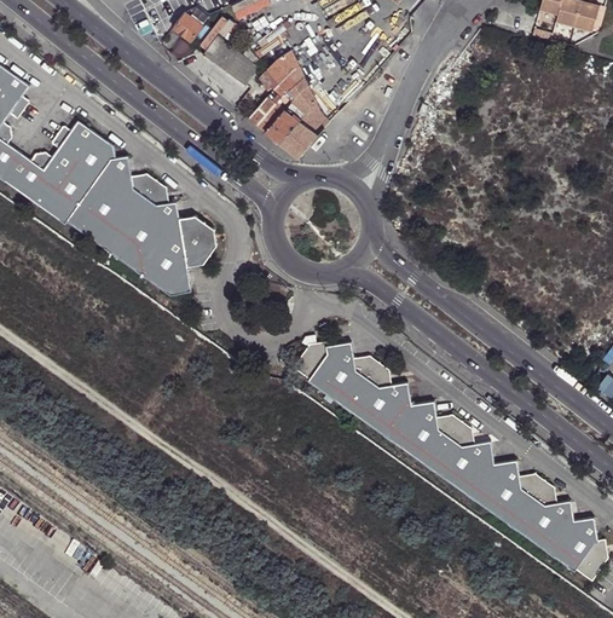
[(537,0),(535,11),(553,16),(550,22),(588,32),(594,6),(585,4),(585,1),(585,0),(566,0),(566,1),(560,0),(537,0)]
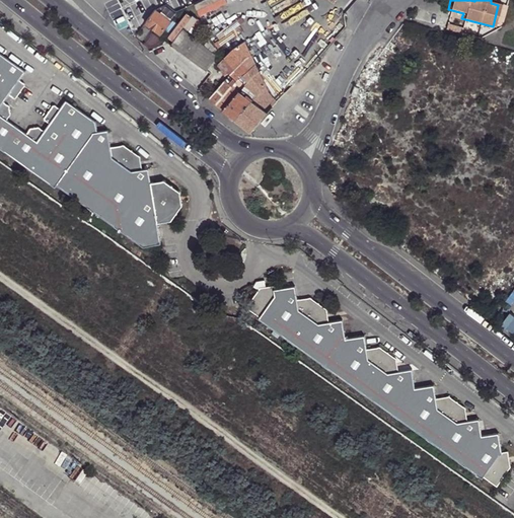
[(172,13),(162,6),(151,12),(165,22),(172,13)]
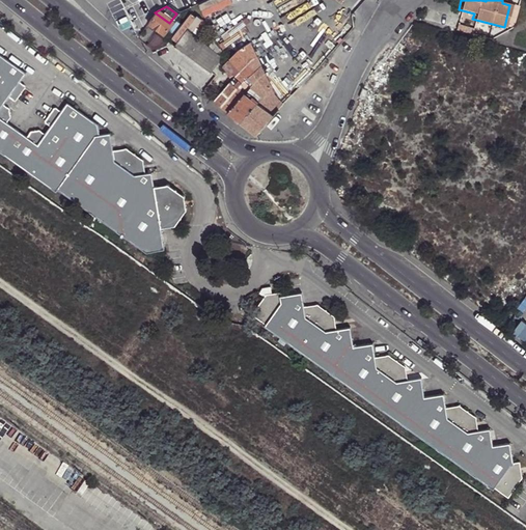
[(169,23),(155,12),(155,11),(145,24),(160,34),(169,23)]
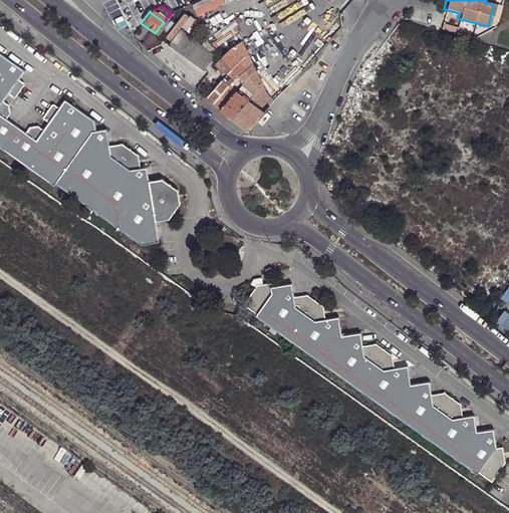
[(177,29),(165,45),(180,56),(191,42),(183,36),(184,34),(177,29)]
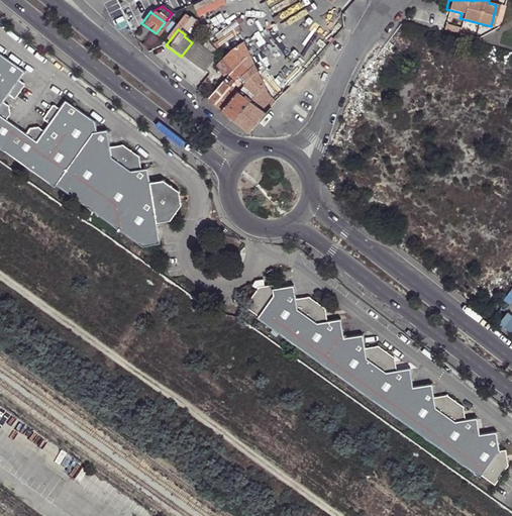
[(209,56),(192,42),(181,57),(201,71),(208,62),(209,56)]
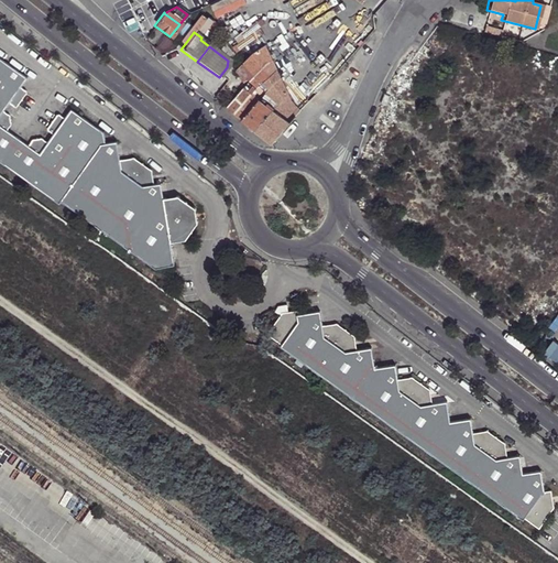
[(238,64),(248,76),(249,77),(267,61),(260,46),(248,53),(238,64)]
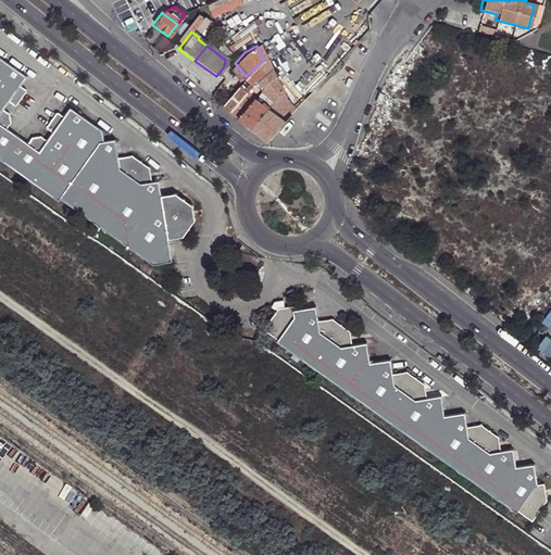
[(0,156),(154,265),(158,264),(162,265),(172,263),(166,240),(184,238),(196,222),(195,205),(176,192),(161,194),(159,181),(153,181),(151,168),(134,154),(120,158),(117,140),(109,140),(104,130),(73,109),(65,118),(58,113),(47,129),(53,135),(47,141),(42,137),(36,139),(32,146),(8,128),(12,123),(12,115),(4,110),(10,101),(16,105),(28,90),(21,85),(26,76),(0,58),(0,156)]
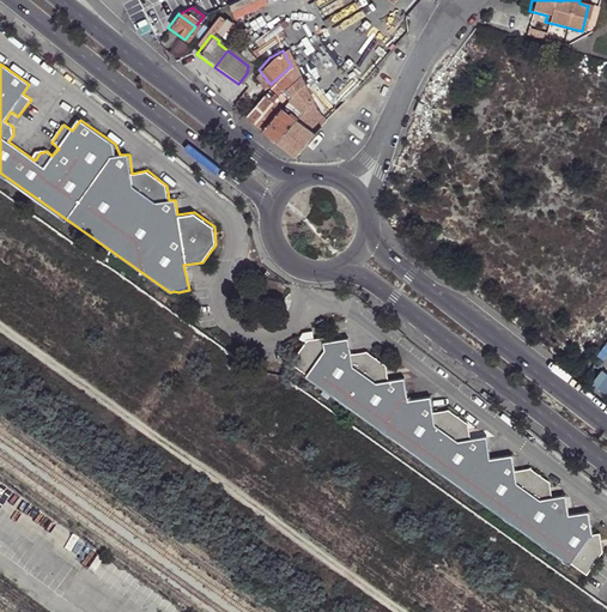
[(271,84),(278,92),(293,73),(291,66),(271,84)]
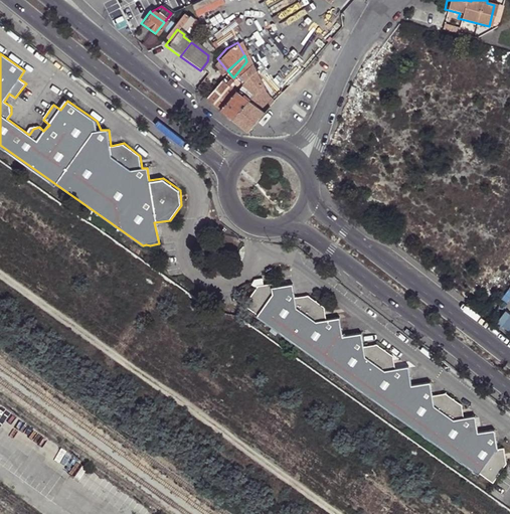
[(167,58),(161,65),(177,78),(183,71),(167,58)]
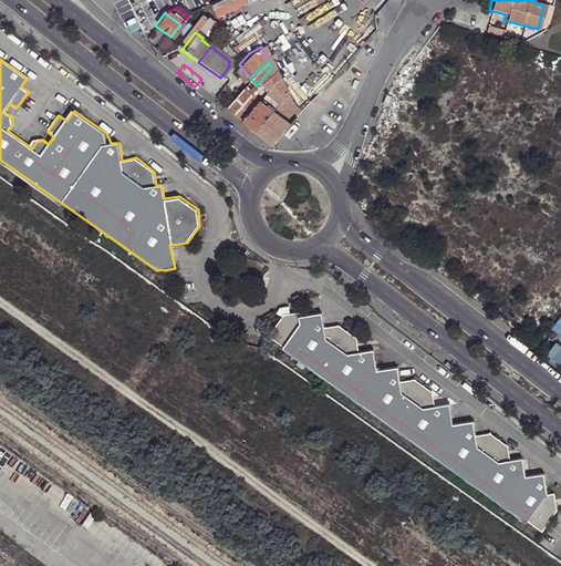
[(234,71),(243,81),(245,80),(246,82),(249,76),(239,64),(234,71)]
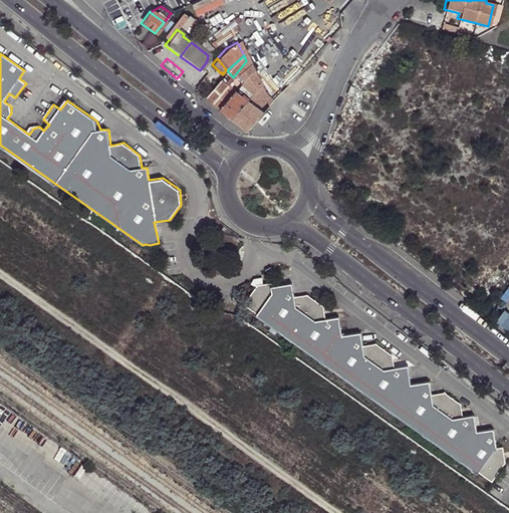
[(233,77),(238,84),(250,70),(246,61),(233,77)]
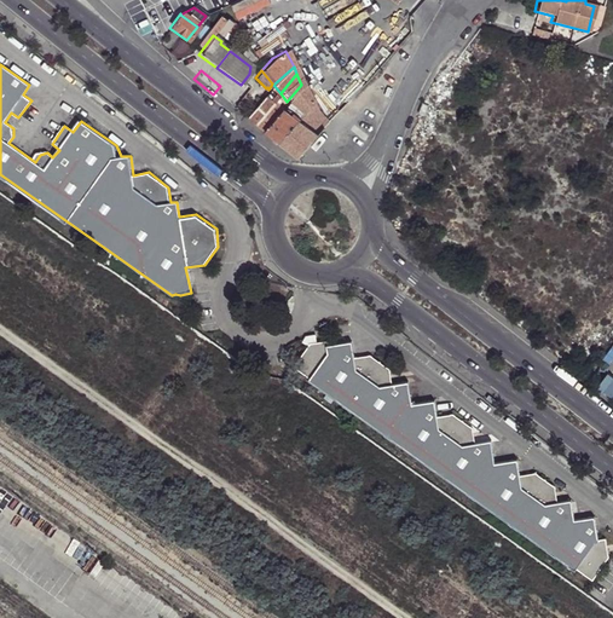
[(213,94),(194,79),(191,82),(210,98),(213,94)]
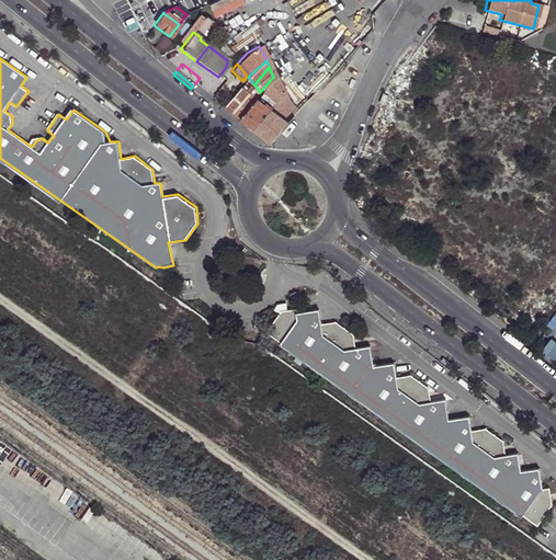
[(244,81),(251,88),(254,84),(248,77),(247,76),(244,81)]
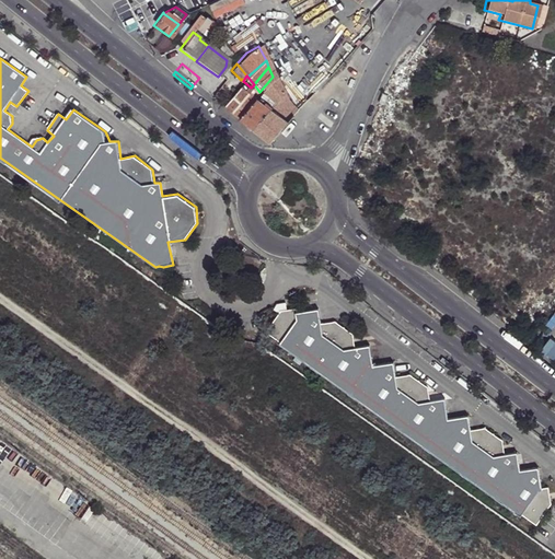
[(259,92),(272,103),(276,100),(279,95),(280,93),(273,77),(259,92)]
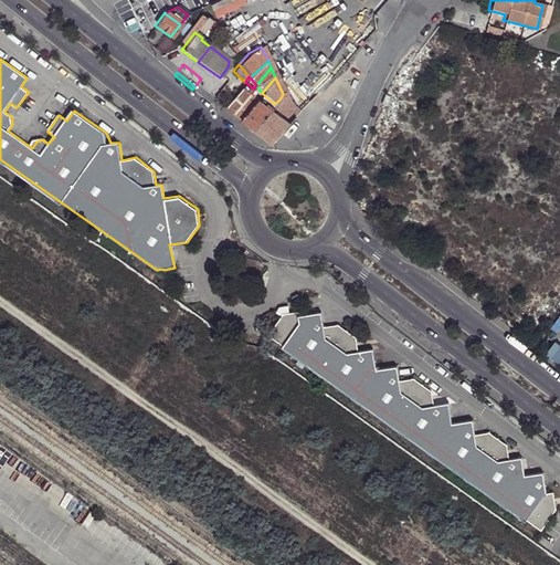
[(223,108),(230,114),(247,95),(244,93),(239,89),(223,108)]
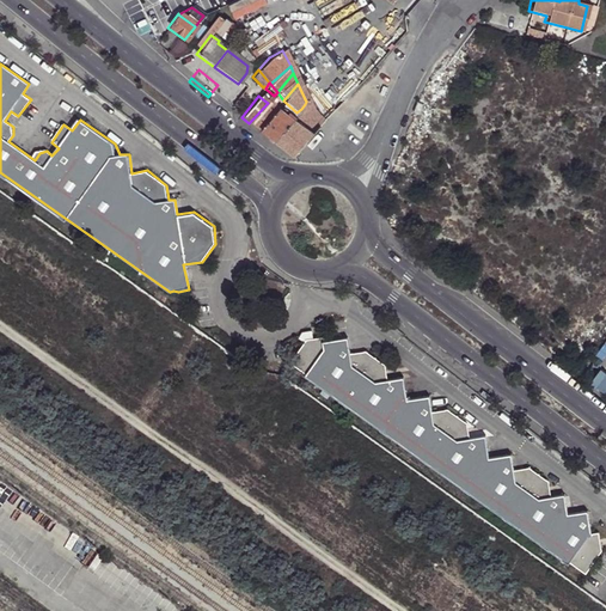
[(318,126),(322,121),(311,111),(306,102),(305,104),(301,109),(318,126)]
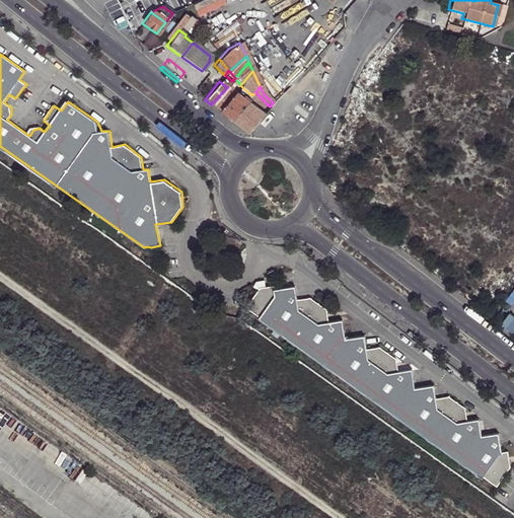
[(351,86),(347,95),(352,96),(355,88),(351,86)]
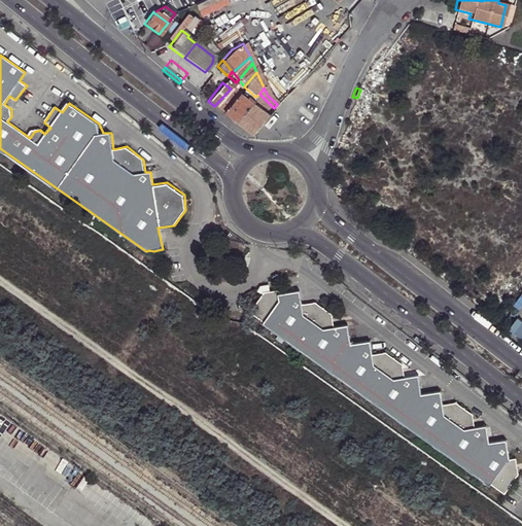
[(214,106),(222,112),(238,94),(231,89),(214,106)]
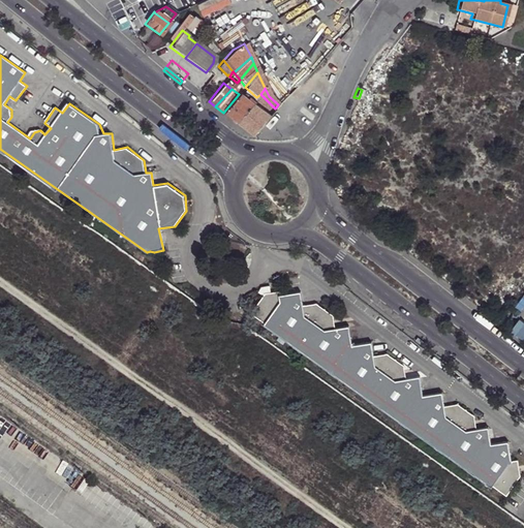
[(223,113),(236,122),(252,104),(239,94),(223,113)]
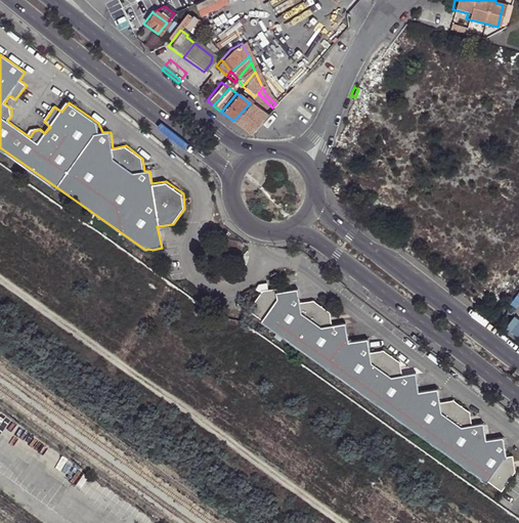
[(265,115),(270,110),(259,101),(254,97),(253,98),(258,102),(255,107),(265,115)]
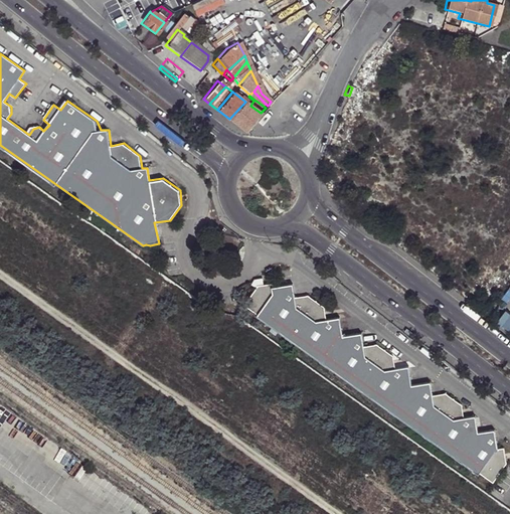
[(248,97),(245,102),(250,106),(253,101),(248,97)]
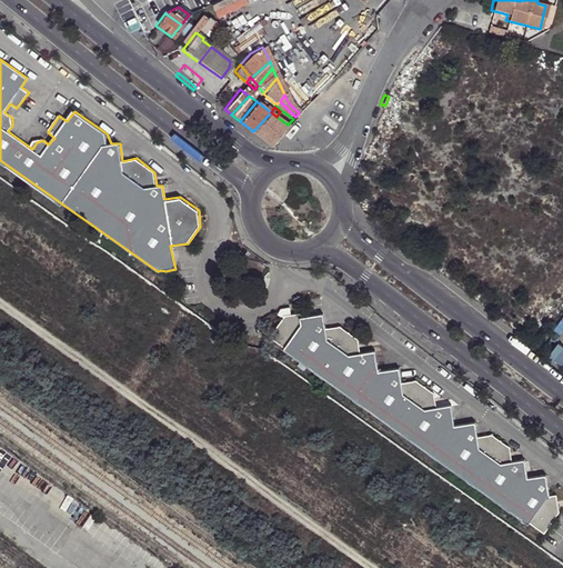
[(270,146),(288,125),(277,117),(271,112),(253,131),(270,146)]
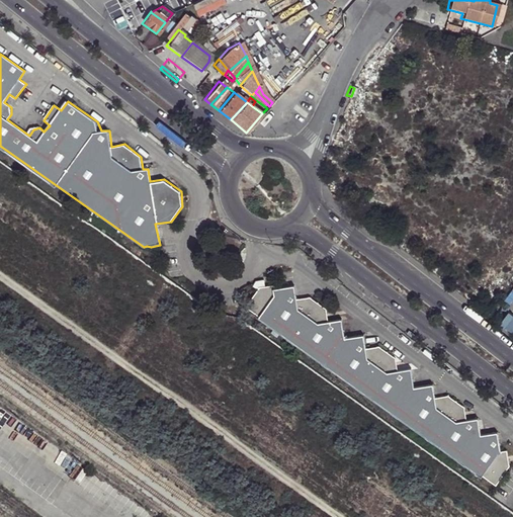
[(259,286),(245,307),(259,318),(257,320),(480,479),(481,476),(494,487),(508,468),(506,452),(500,453),(497,433),(480,437),(477,419),(466,421),(464,409),(448,397),(435,400),(432,384),(414,388),(411,368),(398,372),(395,358),(381,348),(366,350),(364,335),(345,339),(341,319),(328,322),(326,310),(312,298),(296,299),(293,284),(273,288),(273,286),(259,286)]
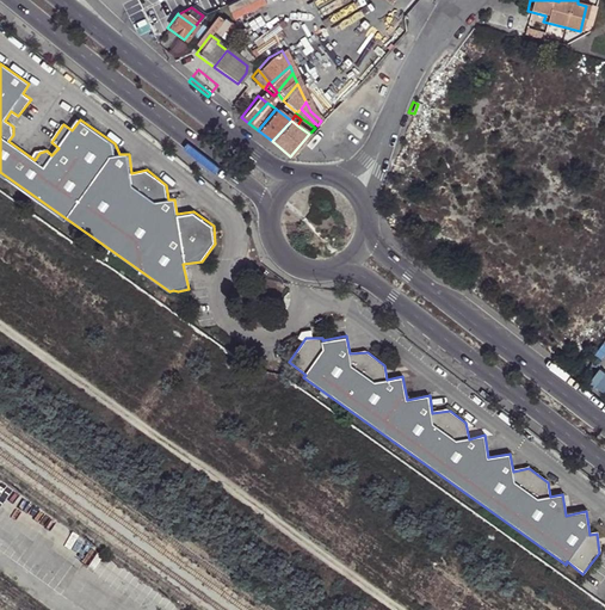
[(604,396),(604,376),(594,369),(585,382),(604,396)]
